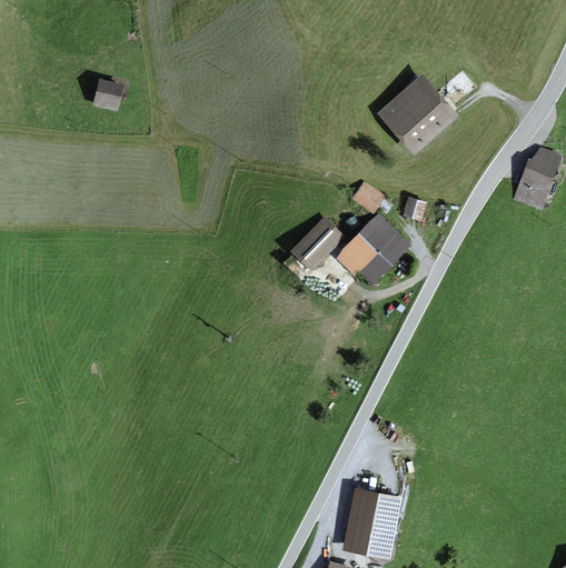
[(411,146),(448,112),(418,78),(380,111),(411,146)]
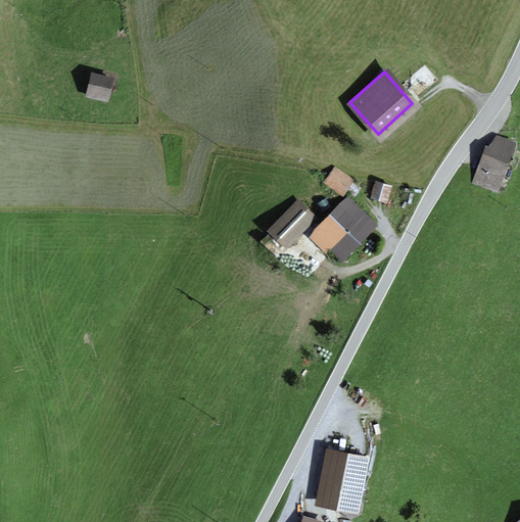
[(103,96),(107,78),(90,74),(86,91),(103,96)]
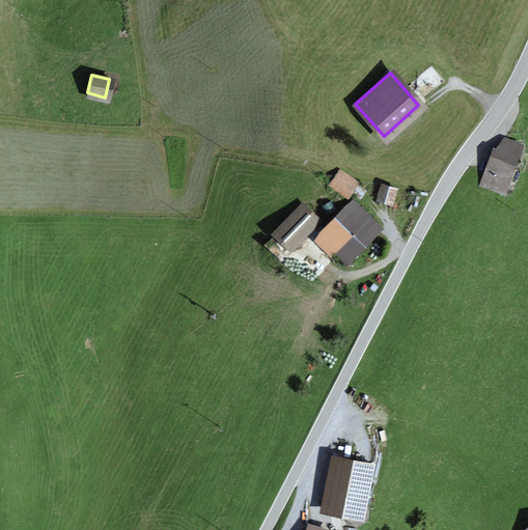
[(497,150),(489,150),(476,184),(480,186),(481,182),(500,189),(516,145),(501,140),(497,150)]
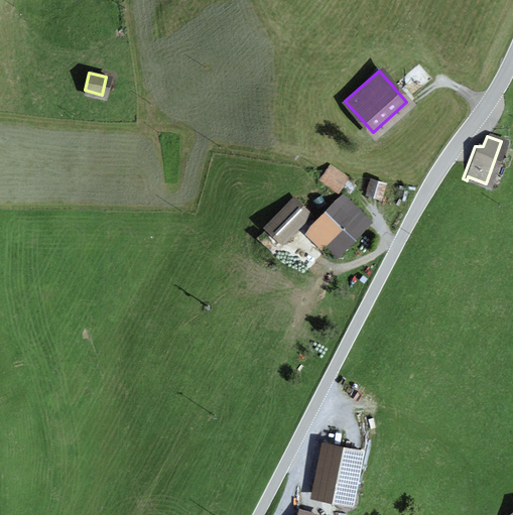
[(335,189),(344,176),(328,165),(318,178),(335,189)]
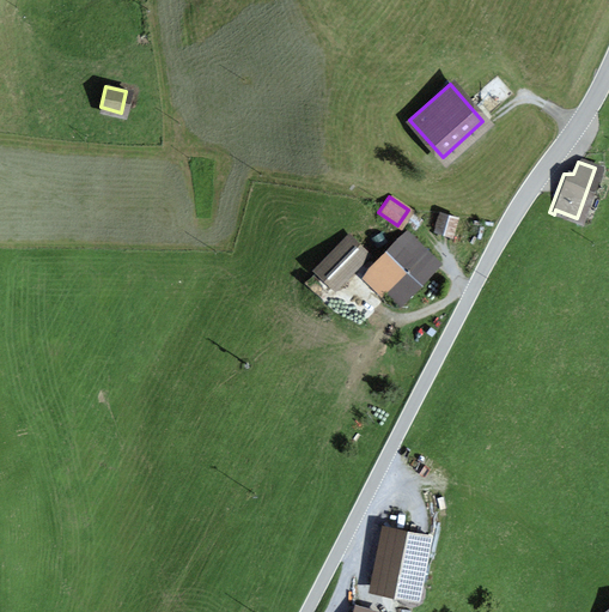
[(449,232),(454,217),(438,211),(433,228),(449,232)]
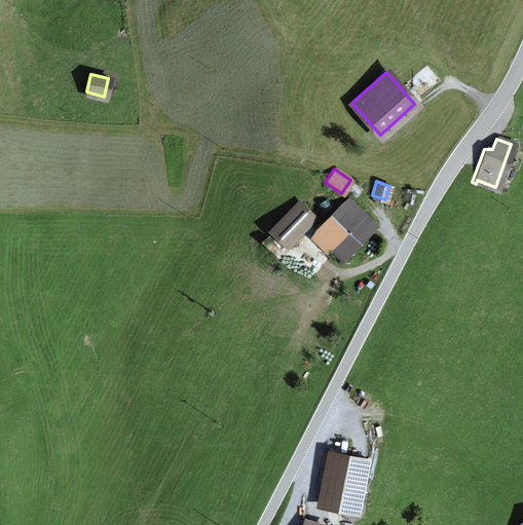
[(372,224),(346,199),(309,236),(325,253),(329,249),(338,258),(372,224)]
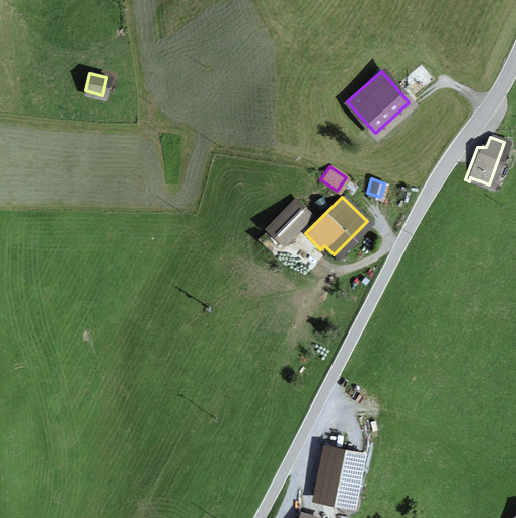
[(266,228),(280,242),(308,214),(294,200),(266,228)]
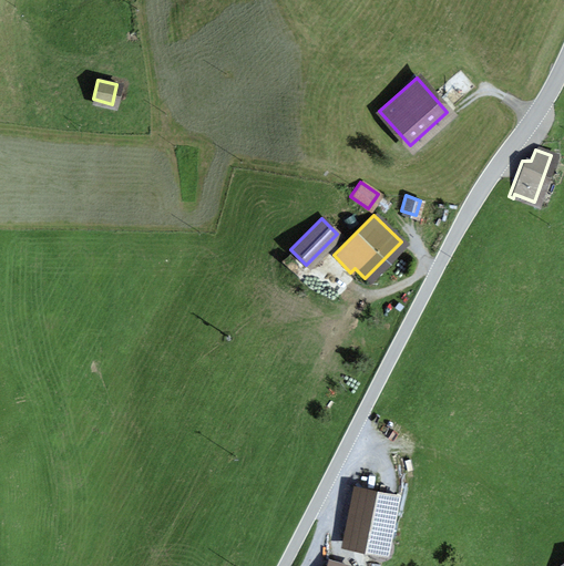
[(387,536),(396,494),(354,486),(342,542),(362,546),(363,552),(367,556),(371,559),(378,561),(383,559),(388,556),(390,551),(391,544),(387,536)]
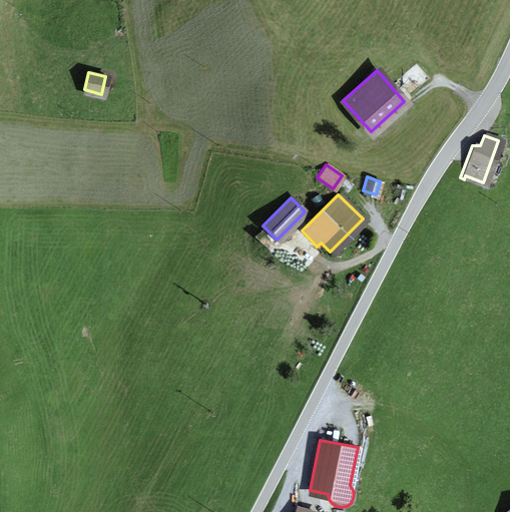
All buildings are outlined.
